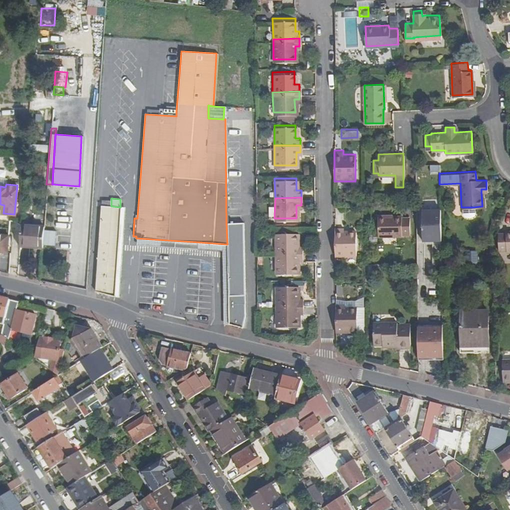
[(95,291),(105,294),(111,206),(109,206),(101,206),(95,291)]
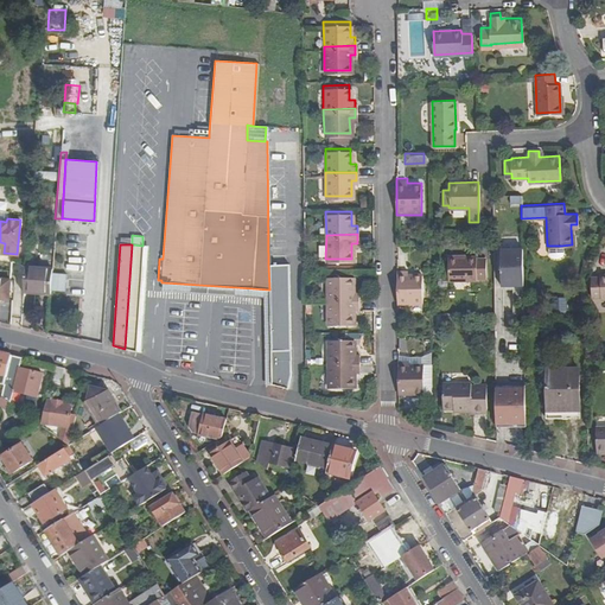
[(132,244),(125,349),(137,351),(144,246),(142,246),(132,244)]
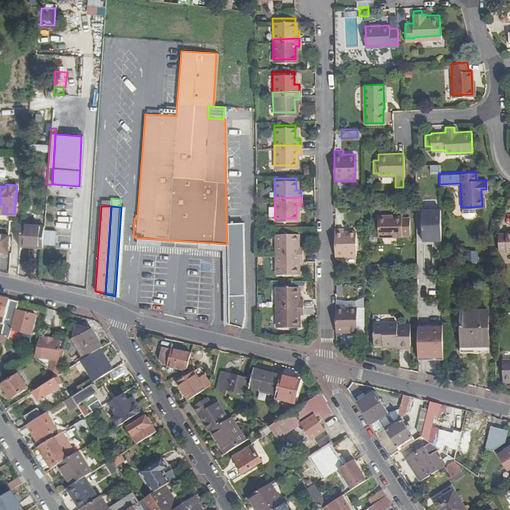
[(473,207),(462,207),(462,213),(464,216),(466,216),(469,216),(472,215),(473,213),(473,207)]
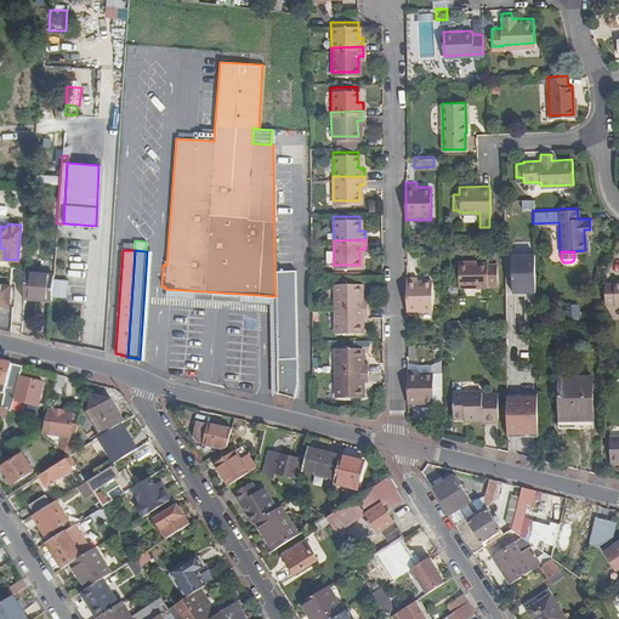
[(533,253),(511,253),(511,290),(534,289),(533,253)]
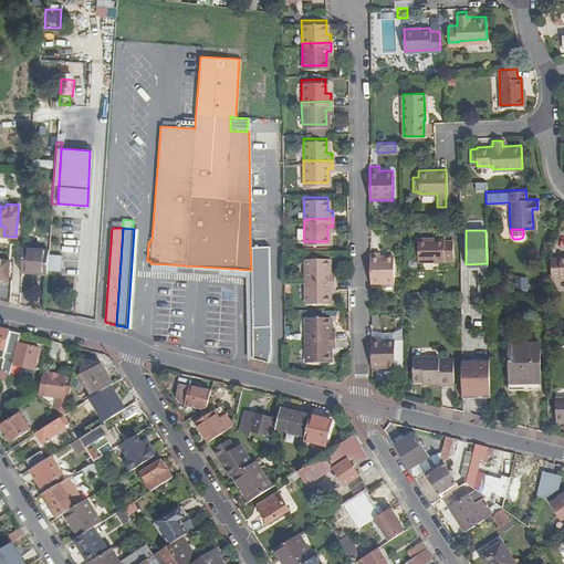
[(444,238),(417,239),(417,261),(444,260),(444,259),(451,259),(451,240),(444,240),(444,238)]
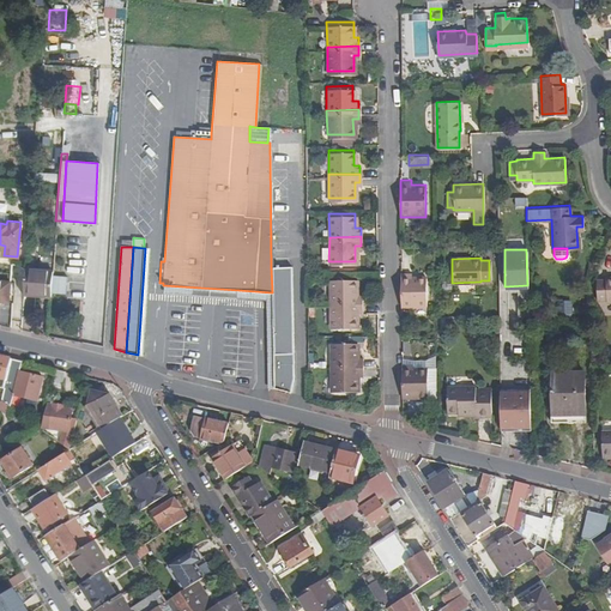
[(271,292),(273,388),(289,392),(292,377),(290,267),(271,267),(272,292),(271,292)]
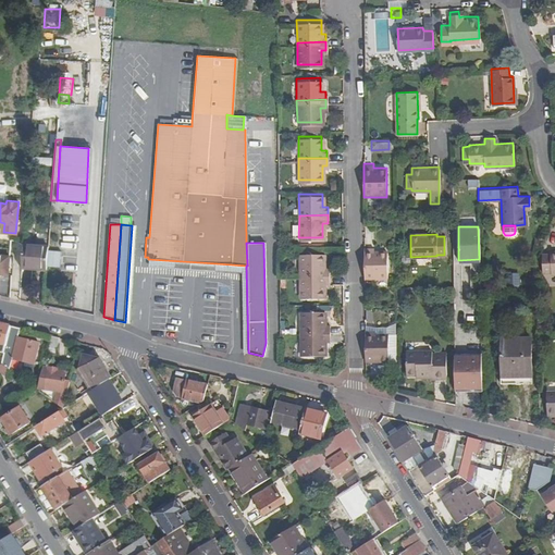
[(22,245),(20,266),(45,268),(47,246),(22,245)]
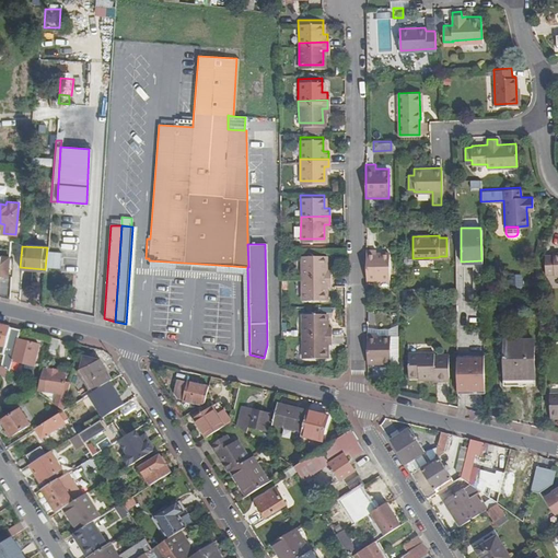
[(365,250),(365,279),(387,279),(388,253),(375,253),(375,248),(365,250)]
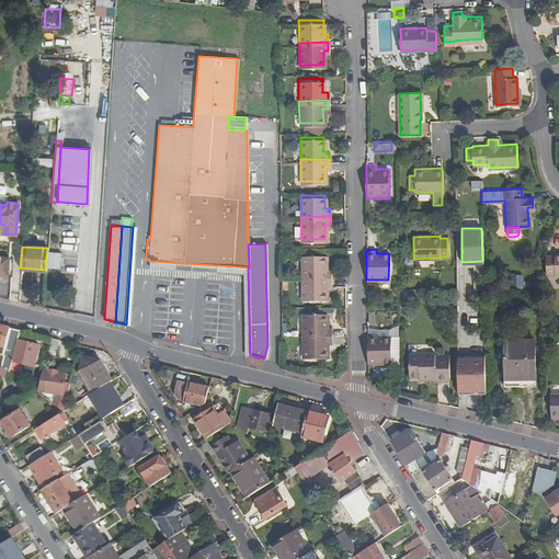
[(49,266),(59,267),(60,251),(50,250),(49,266)]
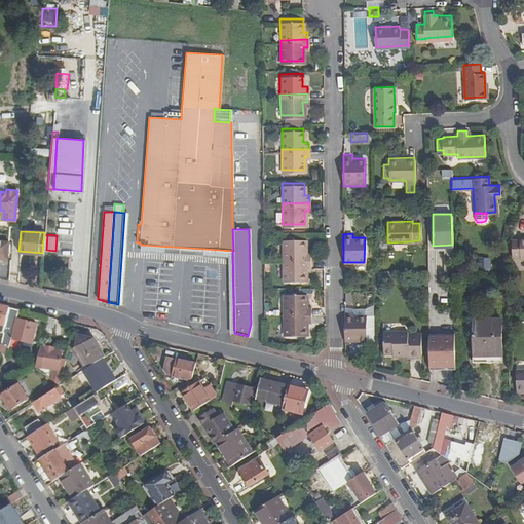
[(283,236),(282,257),(309,257),(309,250),(305,250),(305,236),(283,236)]
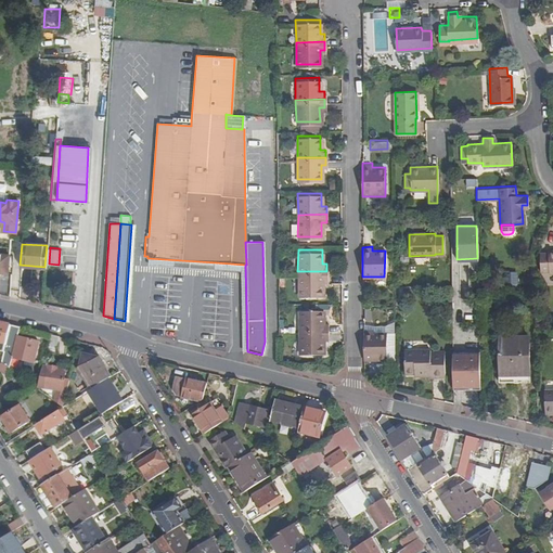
[(541,272),(549,272),(549,273),(552,272),(552,249),(549,251),(549,254),(540,254),(541,272)]
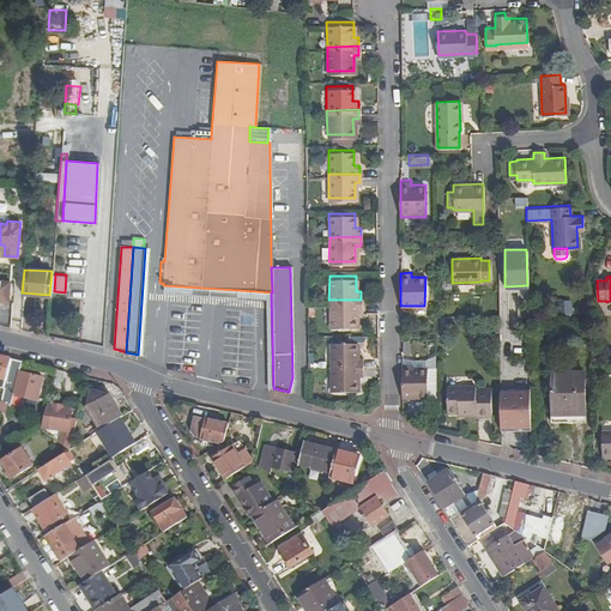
[(273,388),(271,292),(239,290),(163,285),(162,294),(265,301),(266,386),(273,388)]
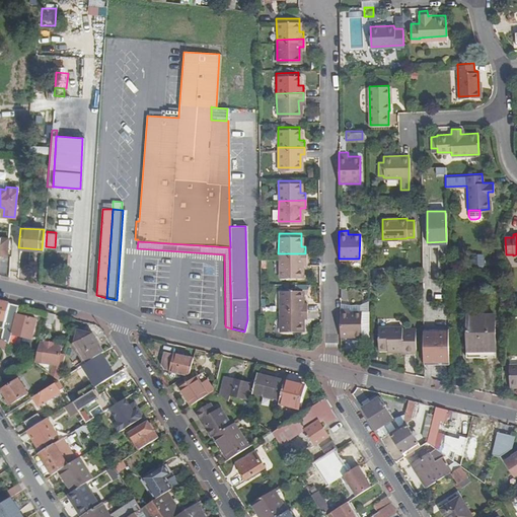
[(305,253),(278,253),(279,275),(301,274),(301,262),(305,262),(305,253)]
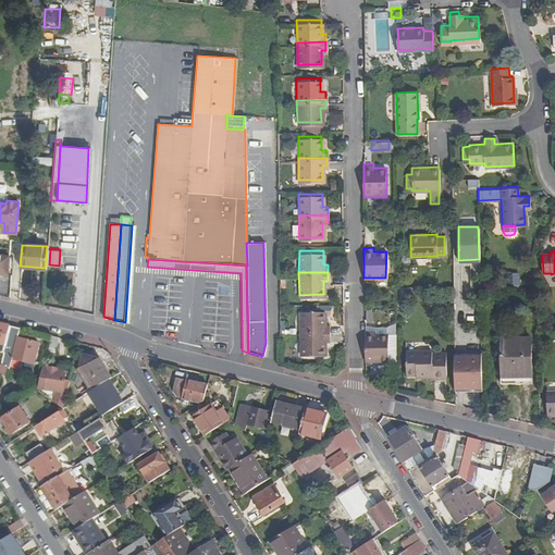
[(535,287),(525,287),(526,306),(535,306),(535,287)]
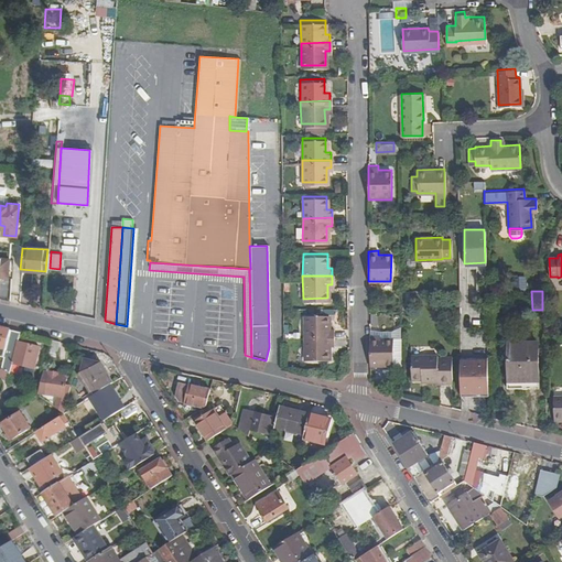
[(303,312),(303,334),(333,334),(332,325),(327,325),(327,312),(303,312)]
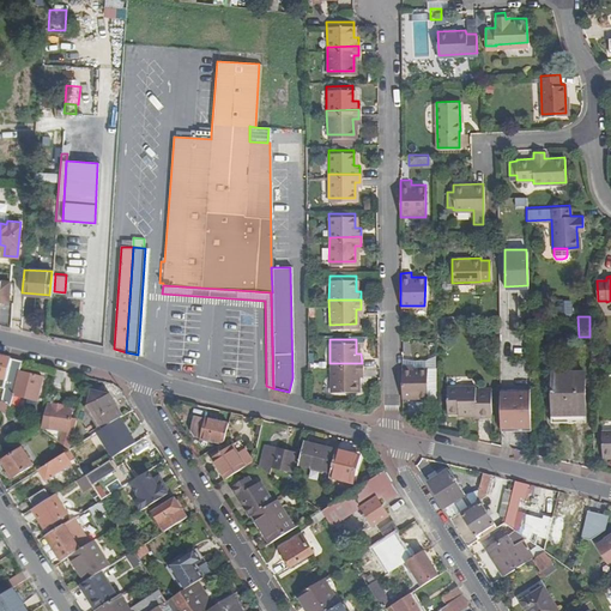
[(0,400),(8,406),(11,393),(35,399),(41,376),(18,371),(20,361),(8,358),(2,386),(0,395),(0,400)]
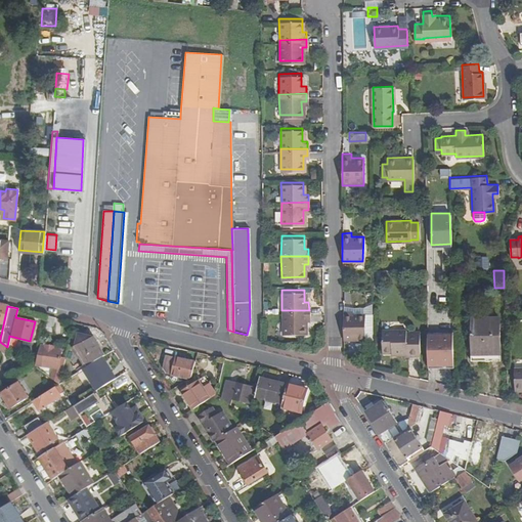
[(308,317),(309,310),(281,310),(283,331),(304,331),(304,317),(308,317)]
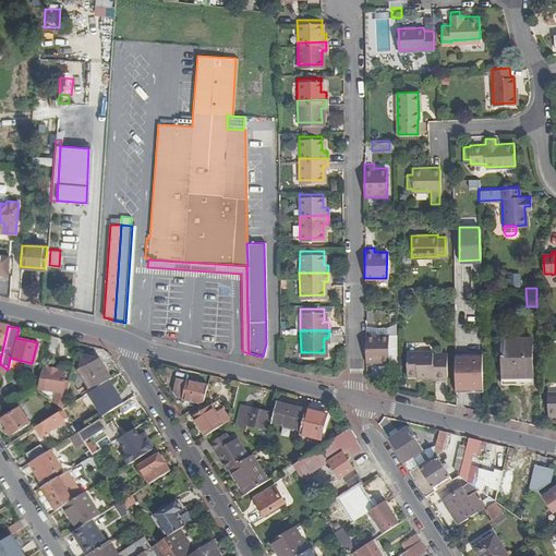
[(364,330),(364,361),(386,360),(386,335),(374,335),(373,330),(364,330)]
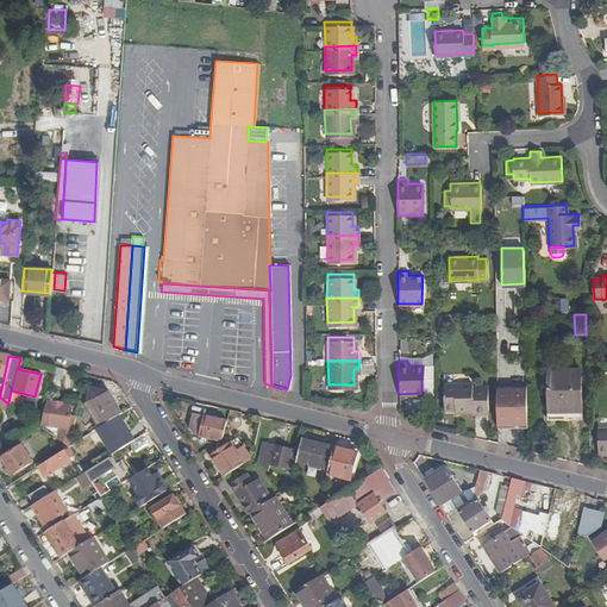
[(54,367),(49,385),(58,386),(63,369),(54,367)]
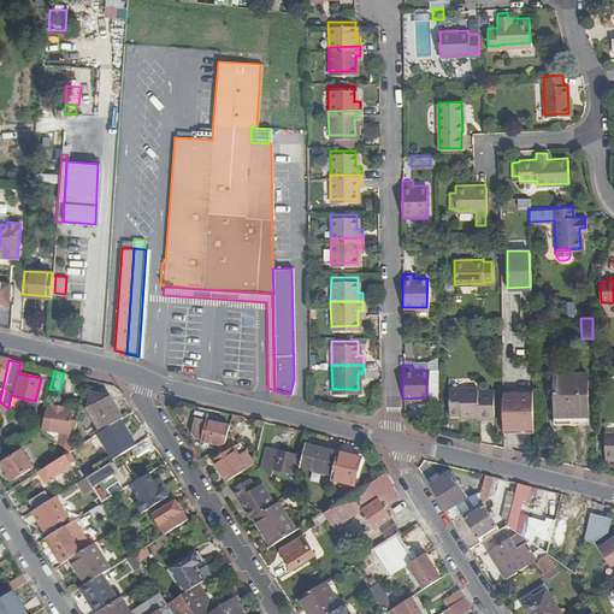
[(551,418),(553,424),(586,424),(585,373),(551,373),(551,418)]
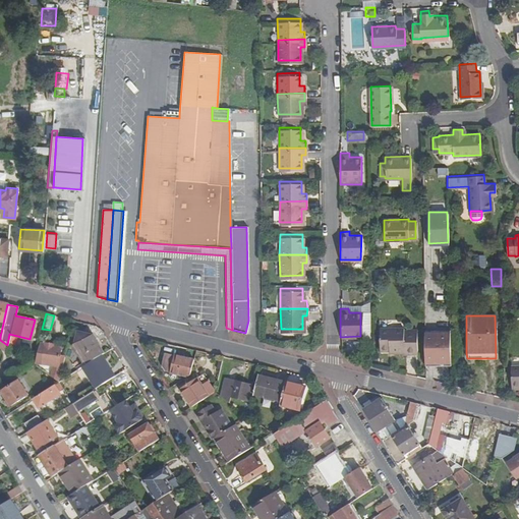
[(402,328),(379,328),(379,350),(391,350),(391,352),(402,352),(402,353),(415,353),(415,336),(402,336),(402,328)]
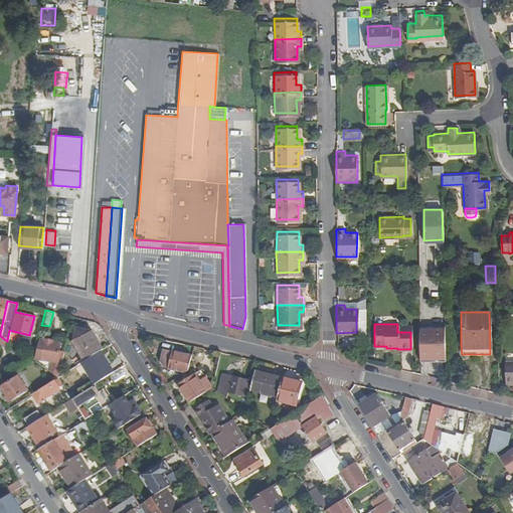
[(449,325),(420,326),(420,359),(450,359),(449,325)]
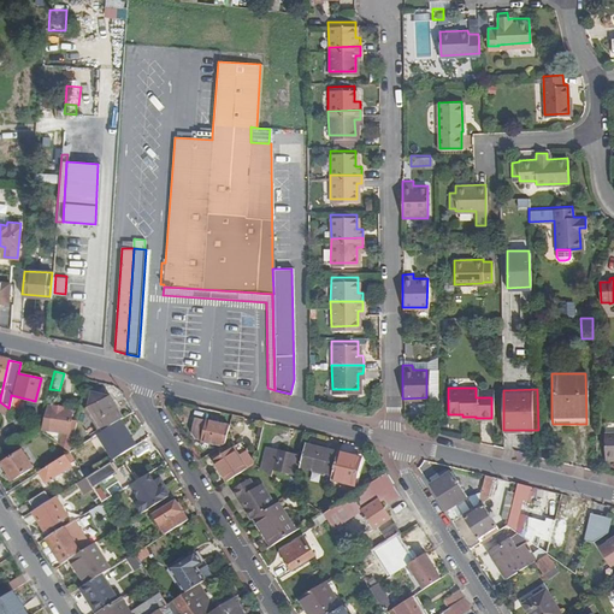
[(87,408),(101,431),(120,418),(107,396),(90,391),(87,408)]
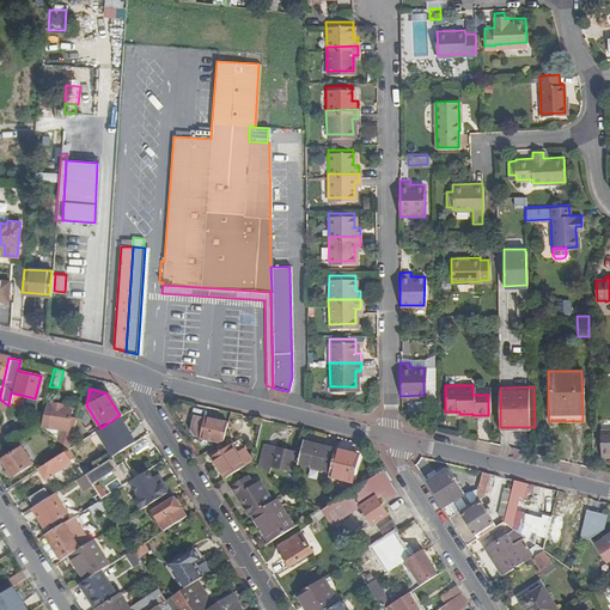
[(61,428),(58,441),(67,447),(74,418),(68,418),(69,408),(63,408),(63,404),(52,403),(48,427),(61,428)]
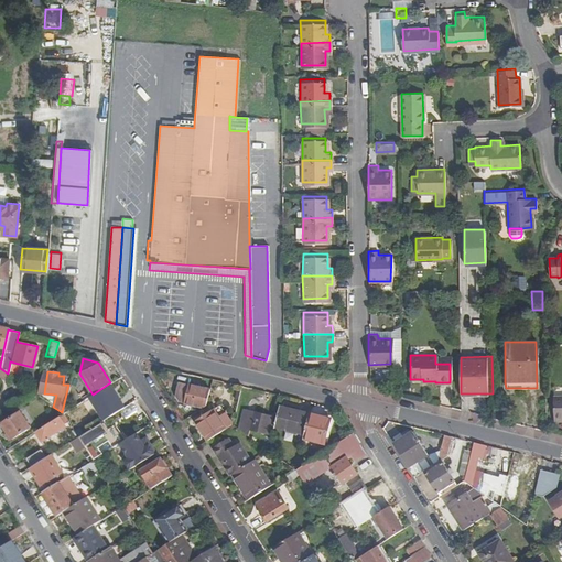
[(183,404),(198,408),(204,406),(207,389),(187,384),(187,386),(179,384),(176,395),(185,396),(183,404)]
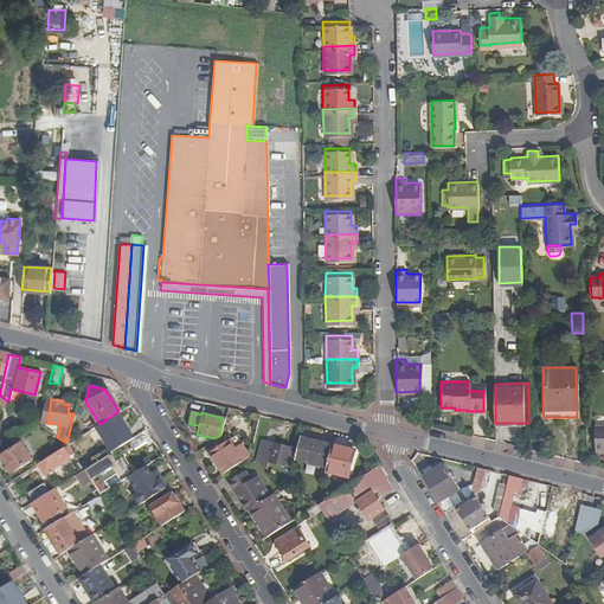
[(603,424),(593,424),(593,449),(603,449),(603,424)]
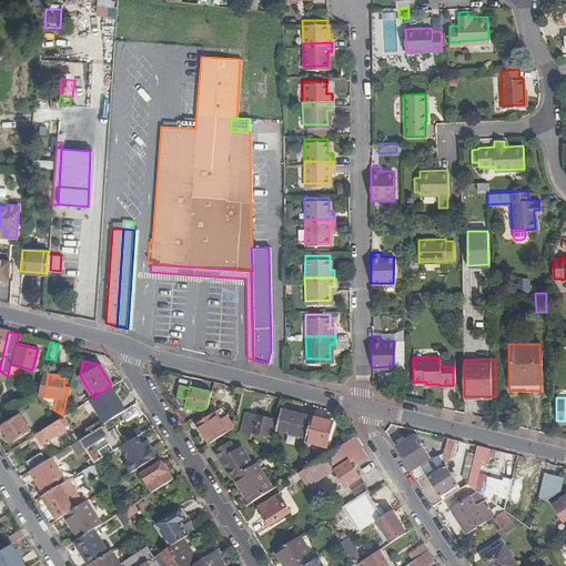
[(87,401),(73,410),(78,415),(91,407),(87,401)]
